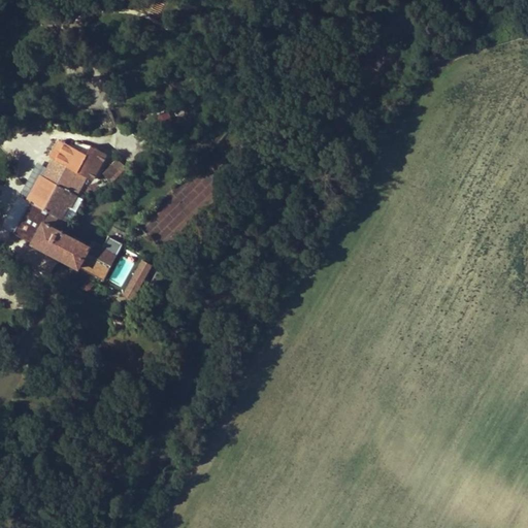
[(86,252),(110,265),(117,255),(91,241),(89,245),(60,219),(67,205),(69,207),(81,183),(88,186),(105,154),(90,144),(85,154),(71,146),(61,139),(58,141),(50,157),(53,158),(43,176),(41,175),(28,200),(30,202),(13,233),(45,251),(46,249),(53,252),(52,254),(86,252)]
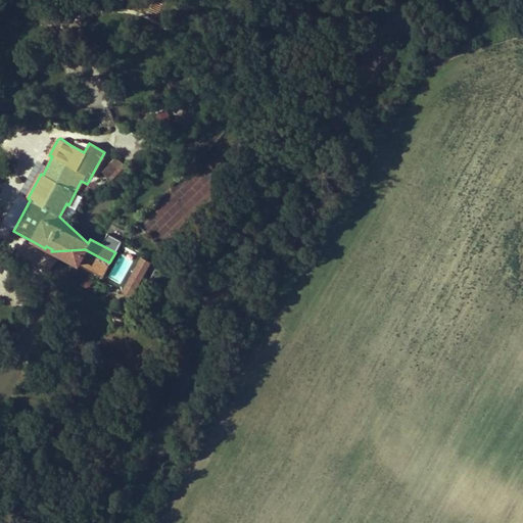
[(74,139),(70,145),(84,152),(89,143),(74,139)]
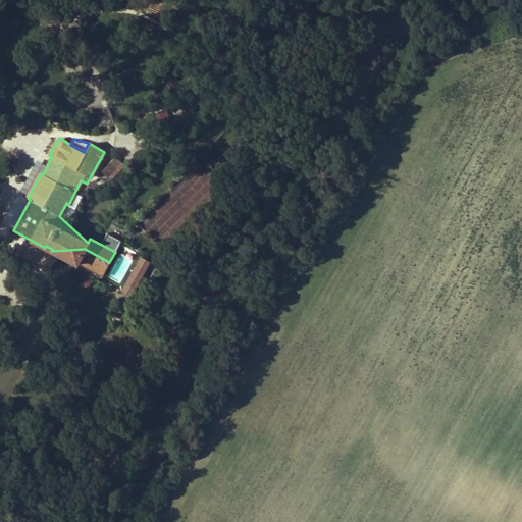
[(202,158),(139,220),(159,241),(222,178),(202,158)]
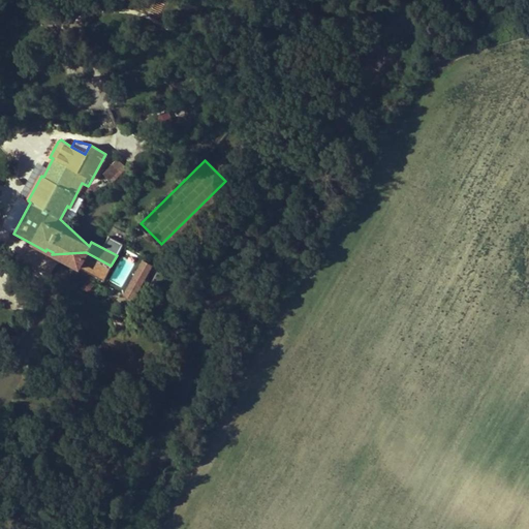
[(121,256),(109,281),(122,287),(134,262),(121,256)]
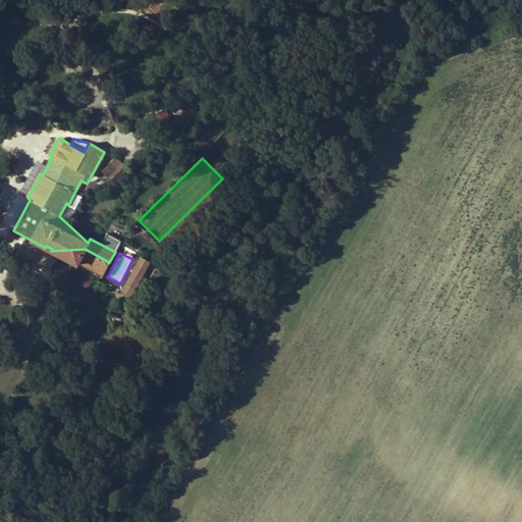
[(136,296),(149,258),(137,254),(123,291),(136,296)]
